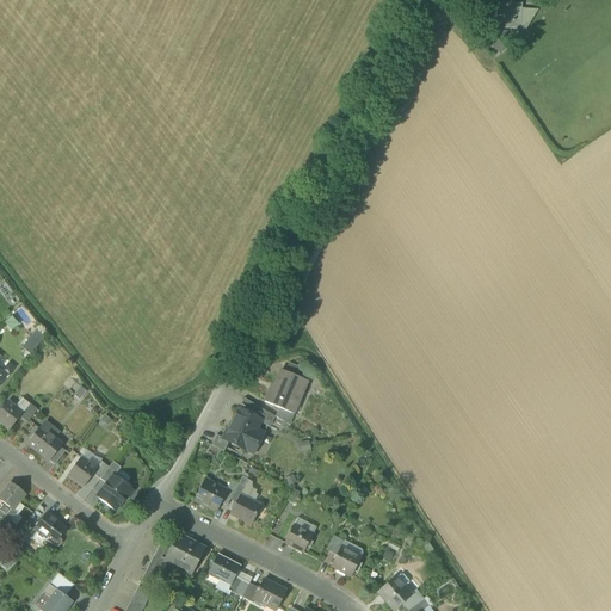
[(488,28),(520,30),(522,10),(489,7),(488,28)]
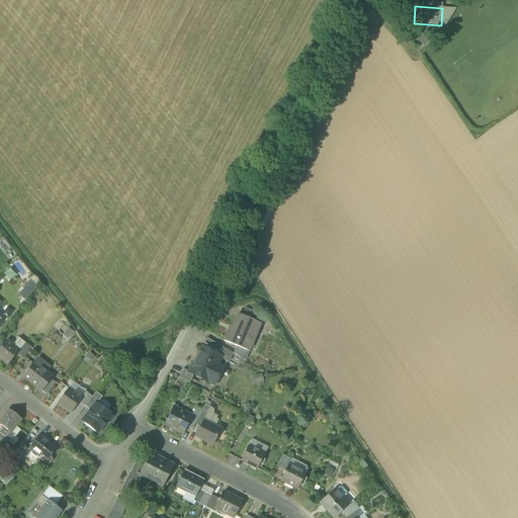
[(442,8),(441,25),(445,25),(455,9),(442,8)]
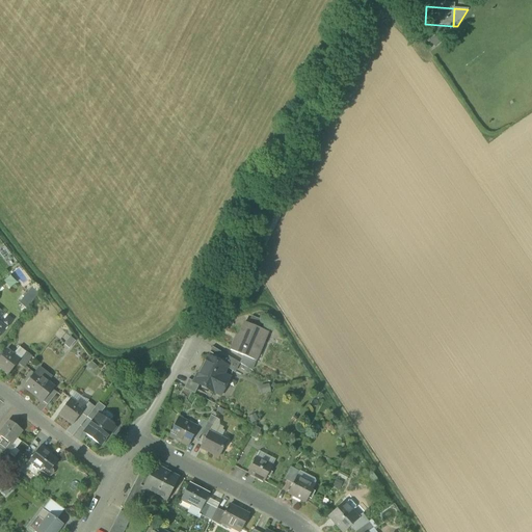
[(442,42),(436,35),(429,42),(435,48),(442,42)]
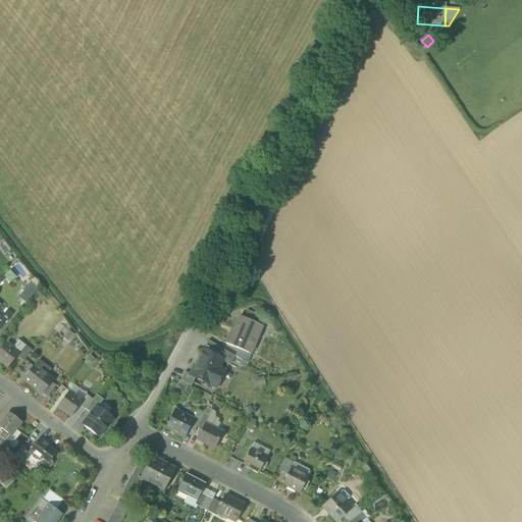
[(7,276),(12,281),(17,276),(12,270),(7,276)]
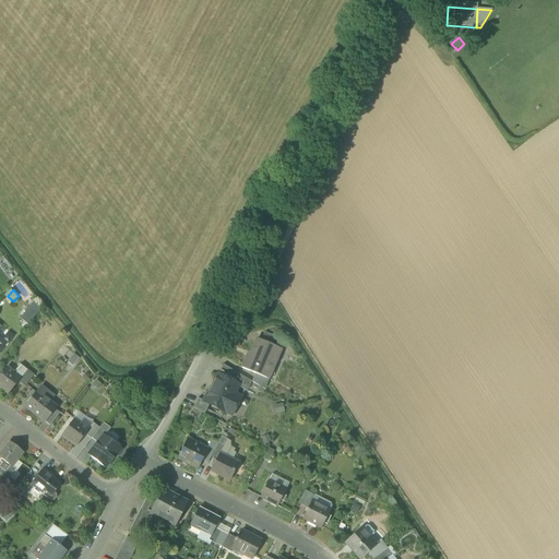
[(28,325),(40,309),(33,302),(20,319),(28,325)]
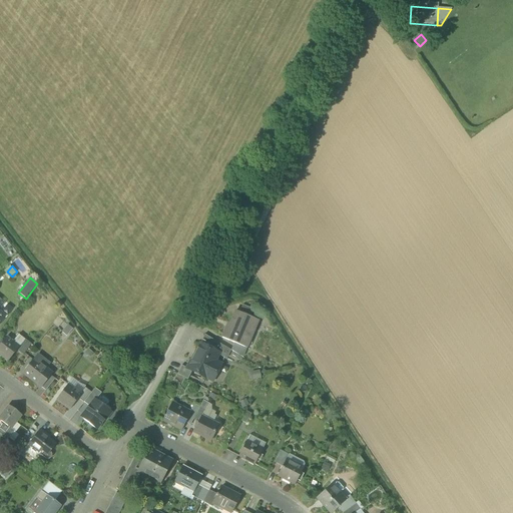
[(232,343),(245,349),(258,321),(235,311),(229,324),(227,324),(221,339),(232,343)]
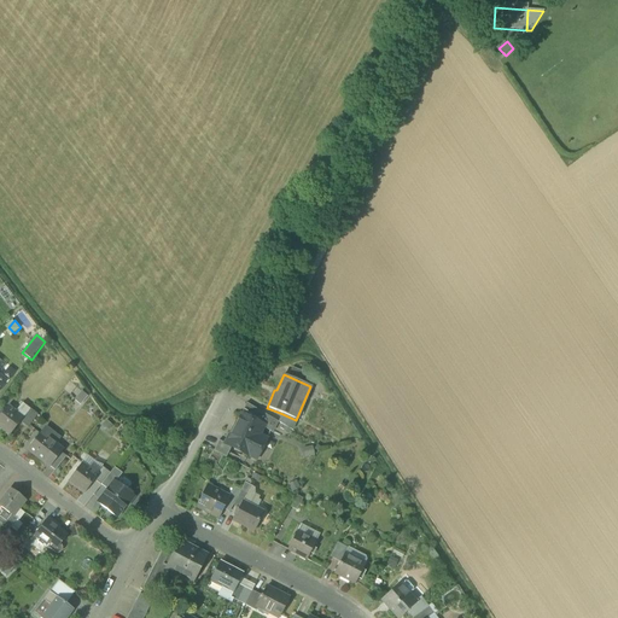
[(74,402),(80,407),(87,397),(81,394),(74,402)]
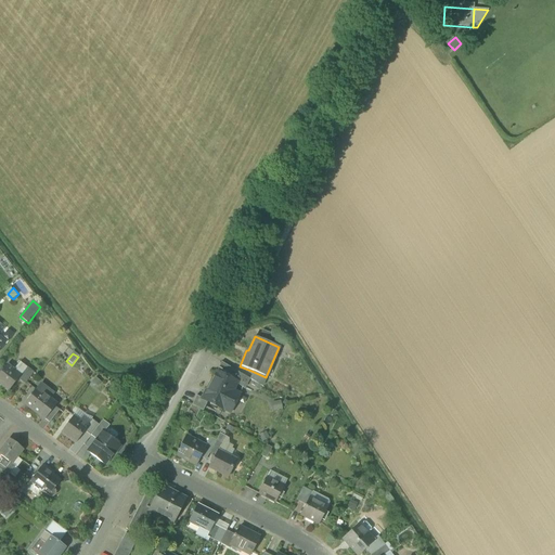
[(216,373),(233,382),(237,373),(221,362),(216,373)]
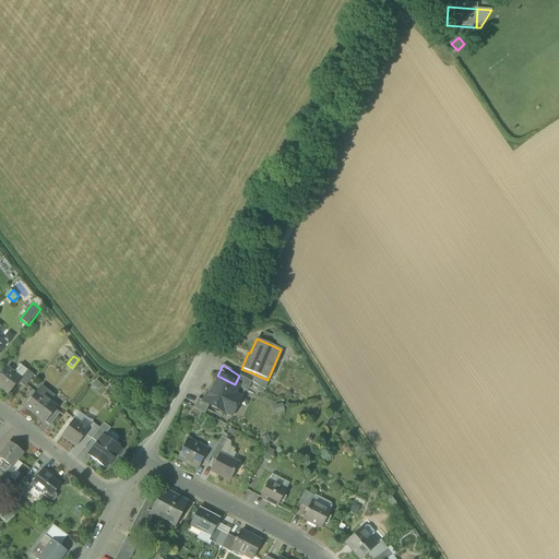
[(20,366),(13,373),(21,379),(27,370),(20,366)]
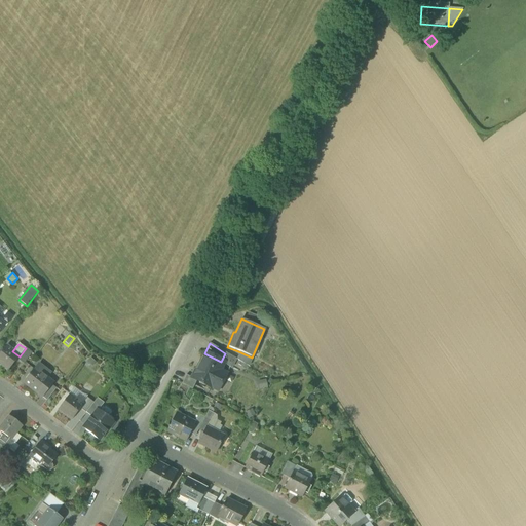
[(20,357),(12,351),(6,346),(0,353),(0,365),(8,372),(17,360),(20,357)]
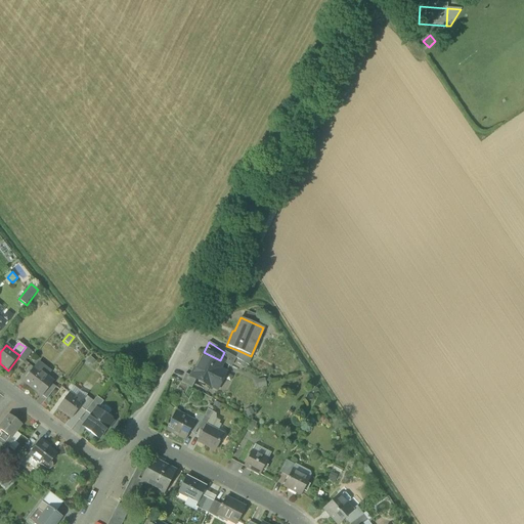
[(17,358),(24,363),(32,352),(26,347),(19,355),(17,358)]
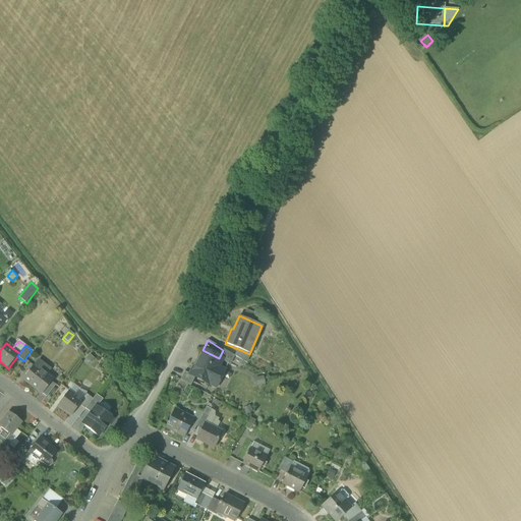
[(233,355),(245,363),(249,354),(236,348),(233,355)]
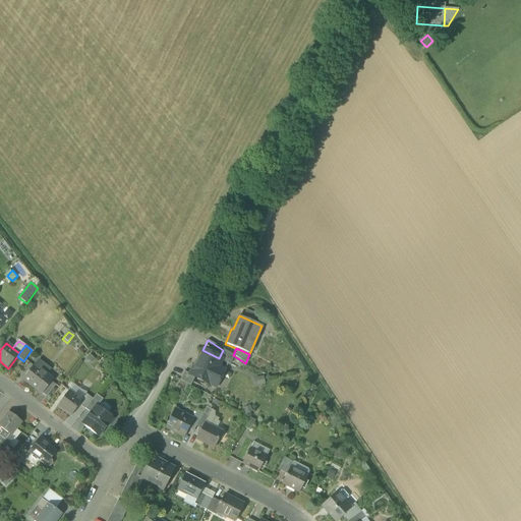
[(195,378),(209,385),(210,384),(213,378),(219,381),(224,371),(218,367),(222,359),(219,358),(203,350),(203,351),(206,352),(200,363),(197,361),(194,367),(192,368),(189,374),(195,378)]
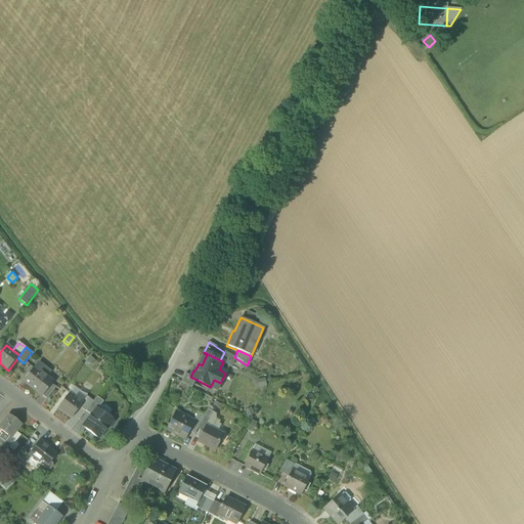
[(43,365),(39,369),(48,378),(51,373),(43,365)]
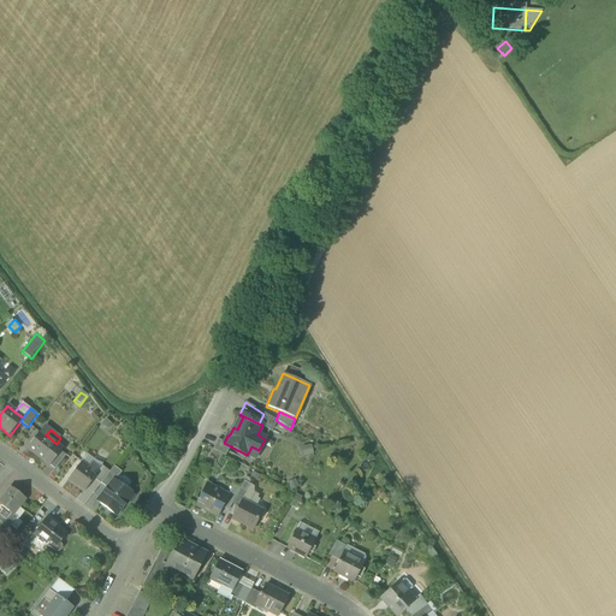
[(29,449),(42,460),(57,444),(46,434),(42,432),(29,449)]
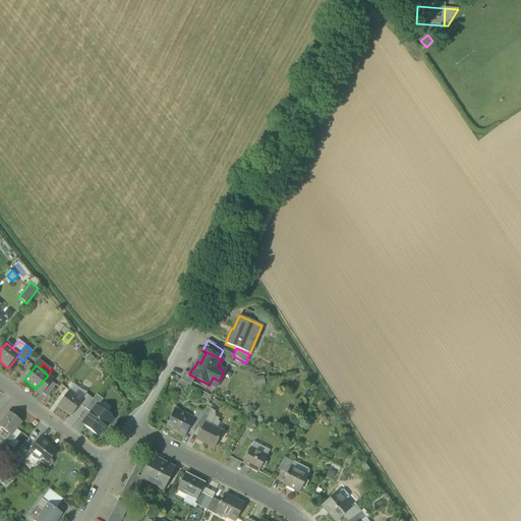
[(180,381),(190,386),(195,378),(189,374),(184,371),(180,381)]
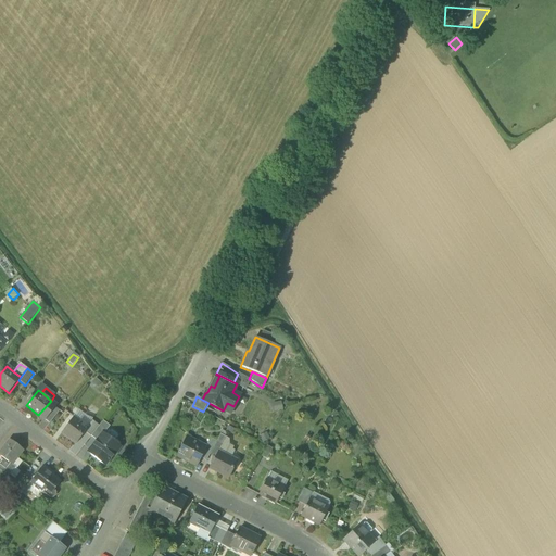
[(57,405),(51,401),(38,415),(45,420),(55,407),(57,405)]
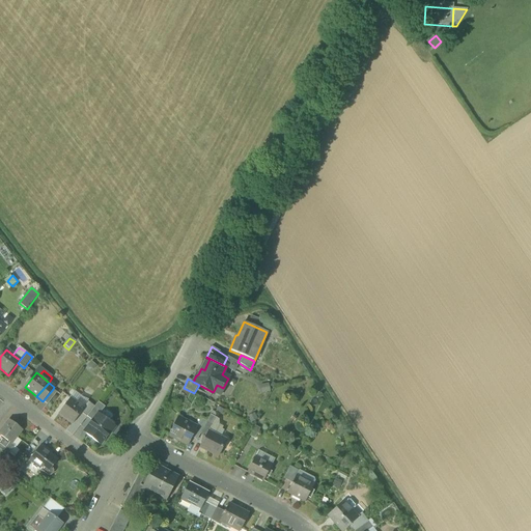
[(269,384),(259,386),(261,394),(271,392),(269,384)]
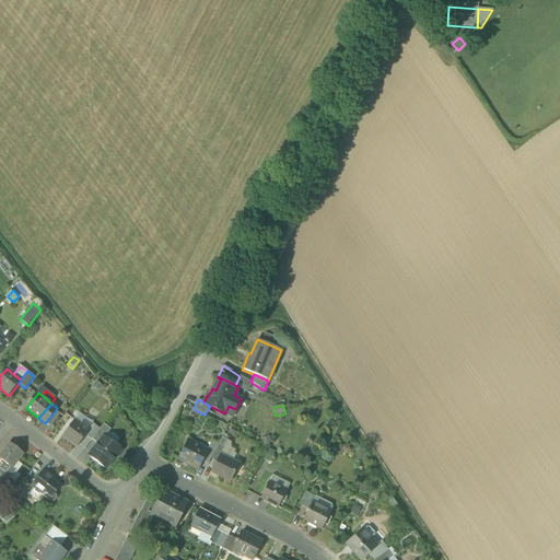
[(229,406),(225,412),(232,417),(235,409),(229,406)]
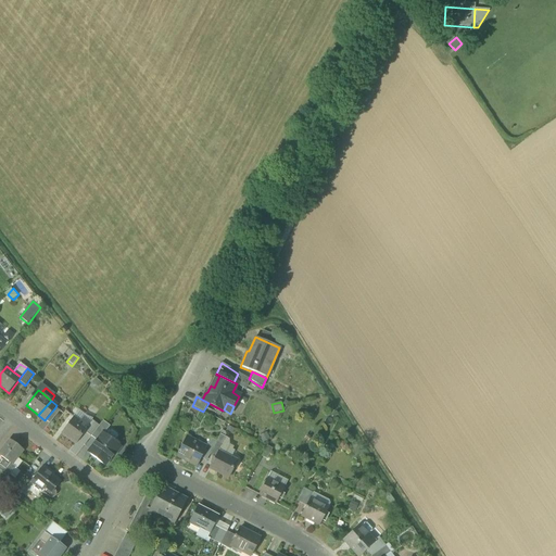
[(45,420),(50,425),(60,412),(55,407),(45,420)]
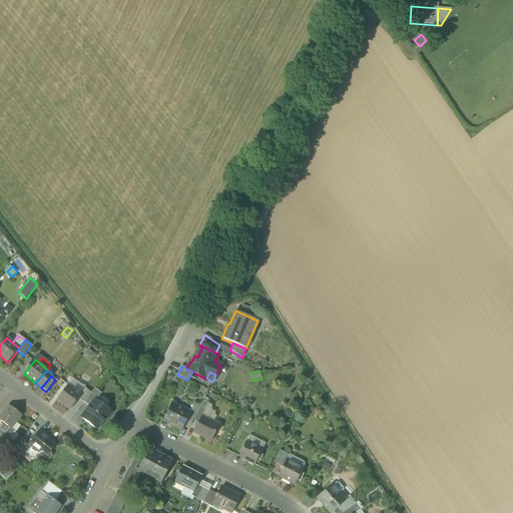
[(72,379),(67,385),(73,389),(76,385),(82,390),(84,388),(85,387),(79,384),(72,379)]
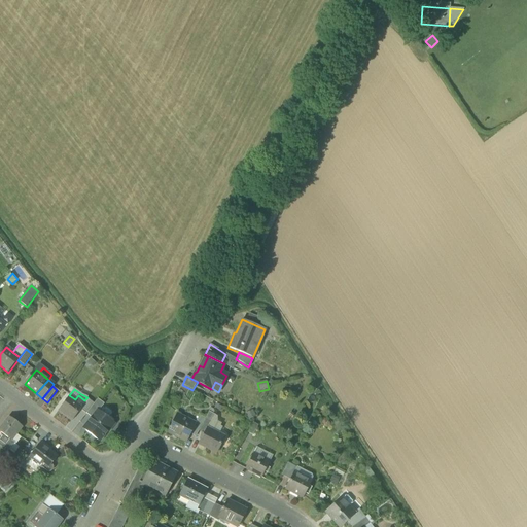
[(58,411),(72,421),(80,409),(83,406),(81,405),(84,400),(78,395),(75,399),(69,395),(58,411)]
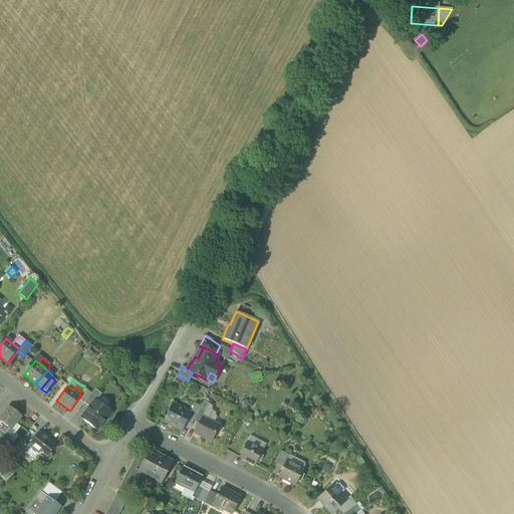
[(78,399),(84,404),(91,395),(84,389),(82,391),(79,395),(81,396),(78,399)]
